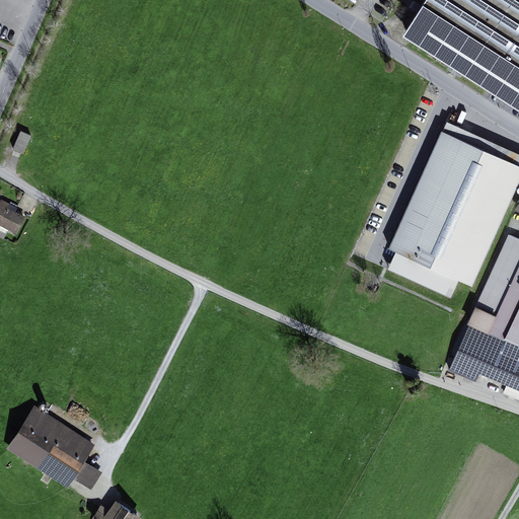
[(518,0),(424,0),(404,31),(518,104),(518,0)]
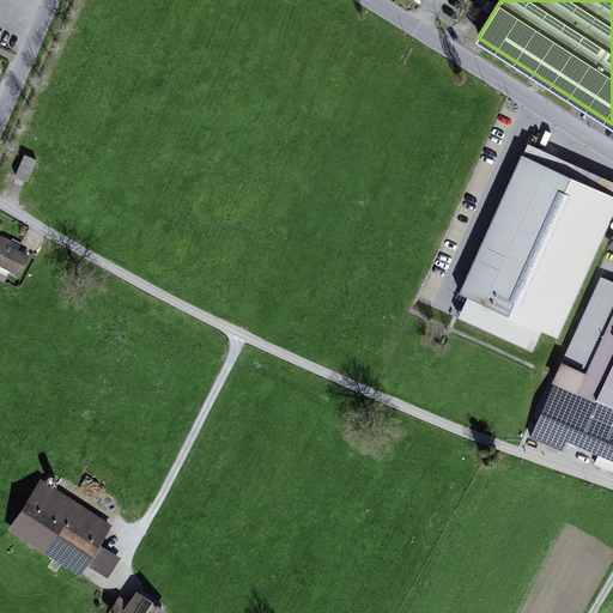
[(612,180),(528,143),(523,155),(612,194),(612,180)]
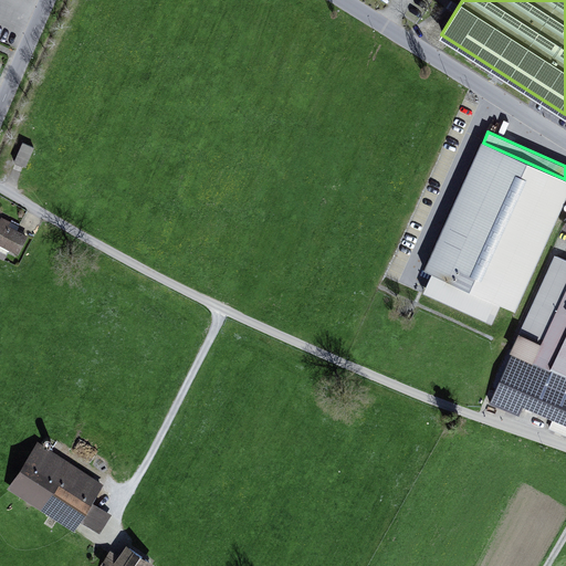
[(565,179),(483,143),(482,142),(425,270),(431,272),(422,292),(492,323),(500,305),(515,312),(565,198),(565,179)]
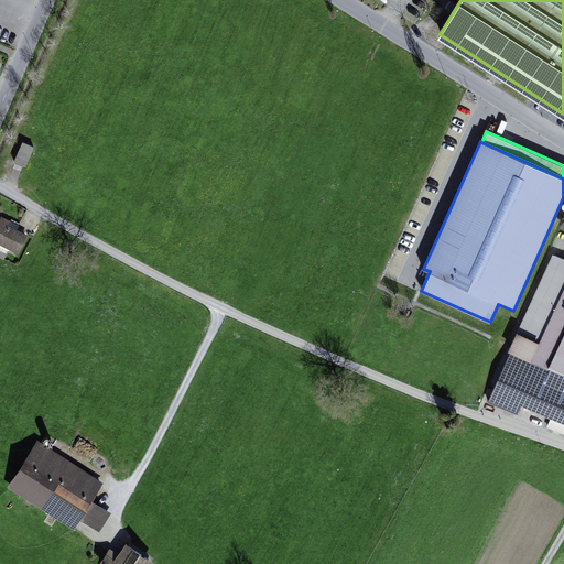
[(34,148),(22,142),(14,161),(26,166),(34,148)]
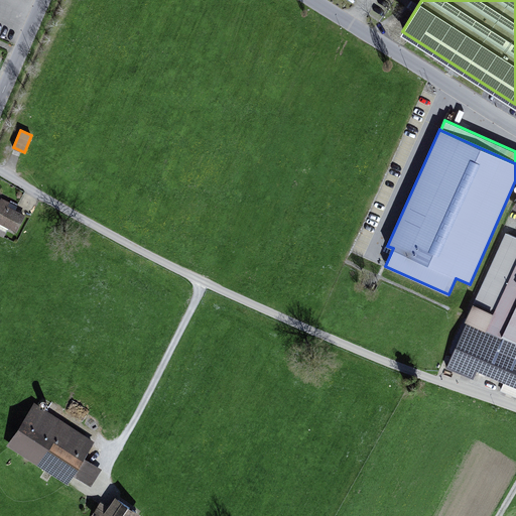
[(17,206),(1,198),(0,199),(0,236),(4,238),(9,229),(16,233),(26,215),(15,210),(17,206)]
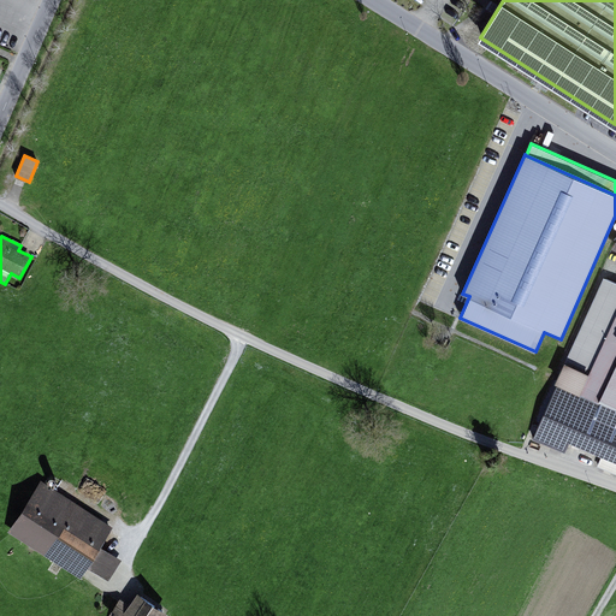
[(615,282),(603,277),(556,383),(560,384),(535,439),(563,451),(568,442),(602,457),(598,467),(615,474),(615,282)]
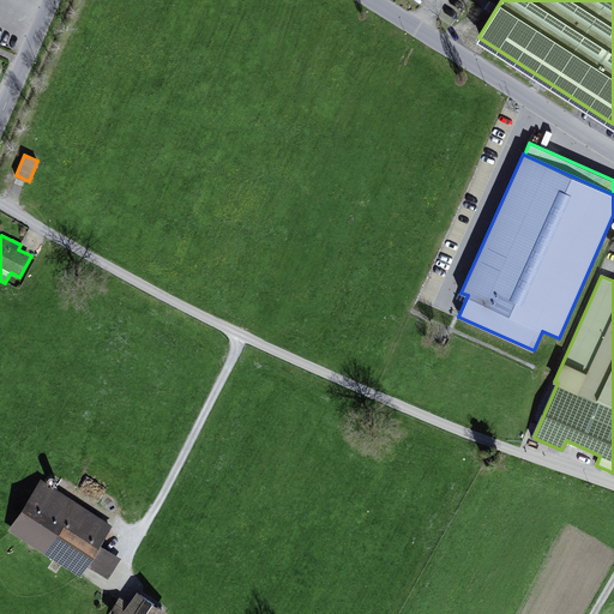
[(49,483),(40,481),(7,530),(80,577),(88,566),(108,579),(122,558),(101,545),(114,525),(49,483)]
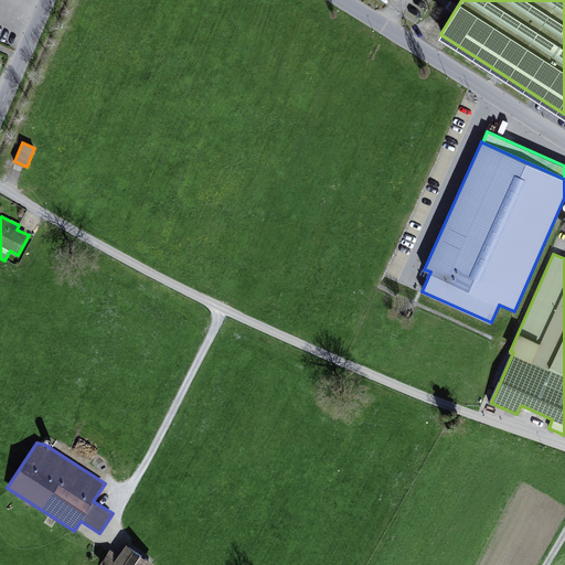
[(110,548),(99,564),(98,564),(151,564),(153,563),(126,543),(118,554),(110,548)]
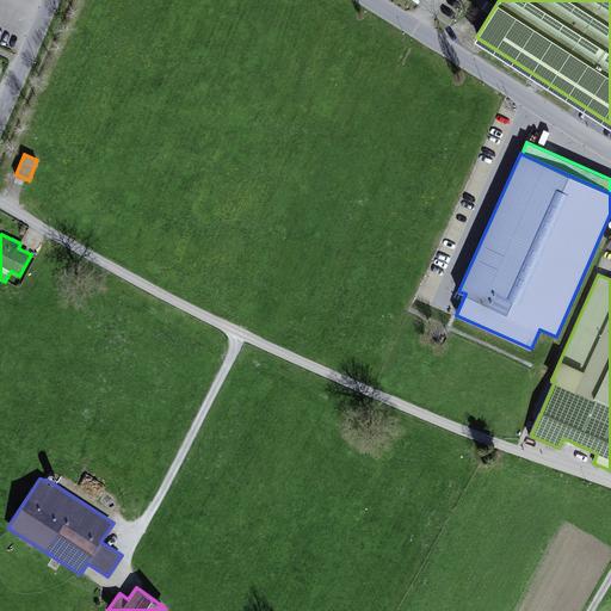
All buildings are outlined.
